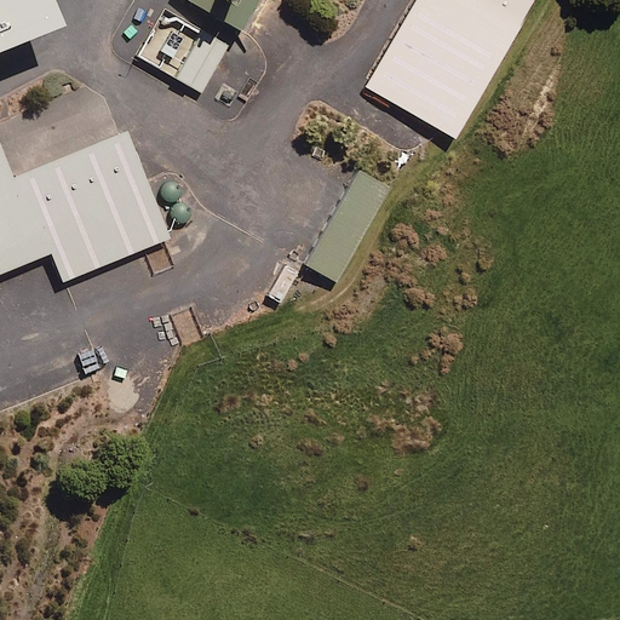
[(0,0),(0,21),(55,0),(0,0)]
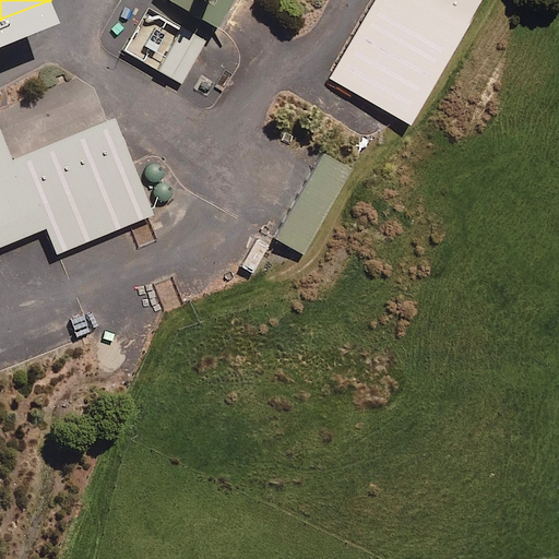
[(230,0),(205,0),(225,11),(230,0)]
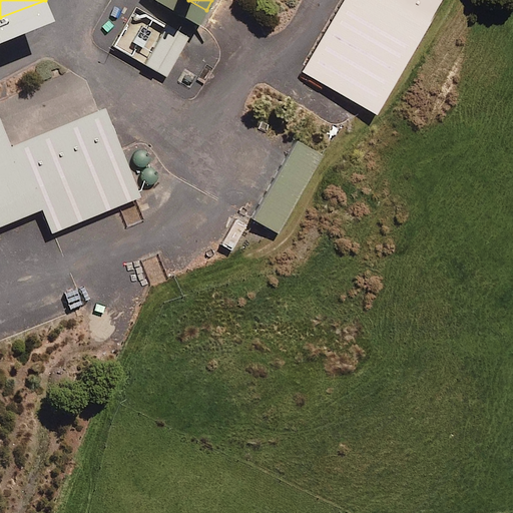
[(445,0),(346,0),(320,48),(394,90),(445,0)]
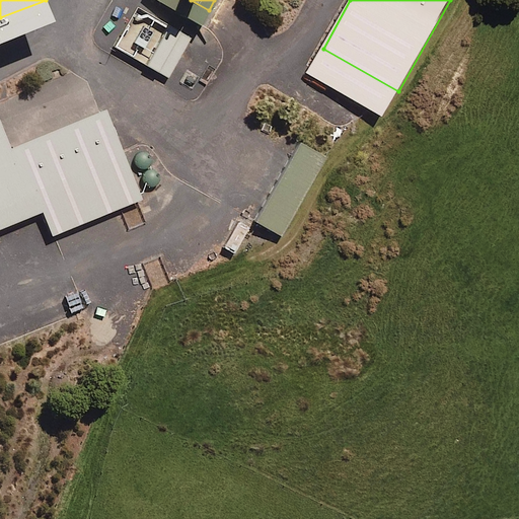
[(190,41),(137,8),(114,47),(167,79),(190,41)]
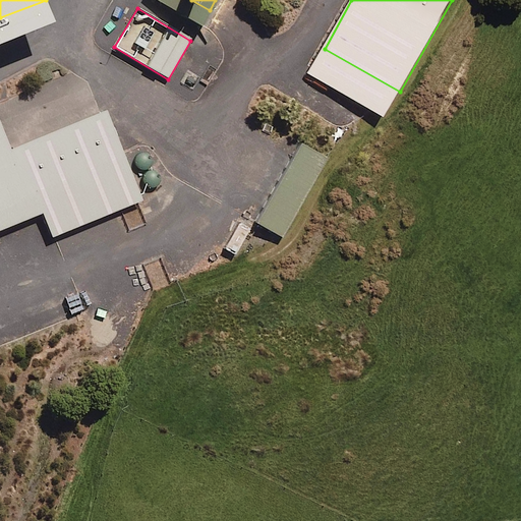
[(8,83),(0,85),(0,210),(55,189),(65,215),(153,180),(117,89),(24,125),(8,83)]
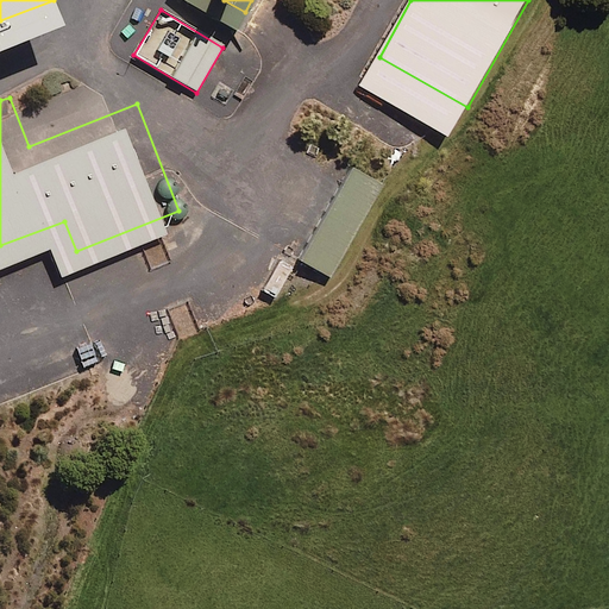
[(406,158),(370,138),(318,230),(355,250),(406,158)]
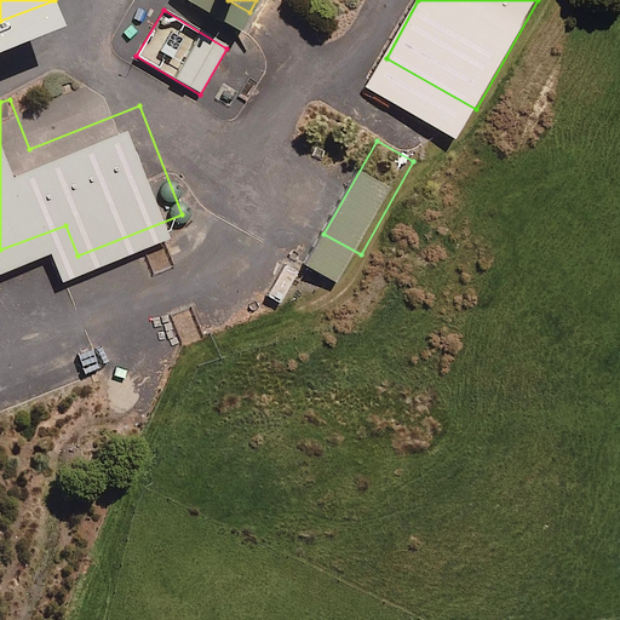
[(281,305),(298,273),(282,264),(267,297),(281,305)]
